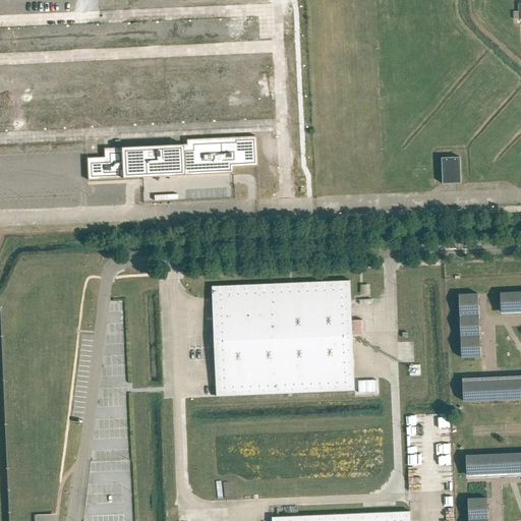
[(104,158),(87,159),(88,180),(102,179),(101,170),(117,169),(117,179),(233,174),(232,167),(256,166),(255,136),(186,140),(186,145),(104,148),(104,158)]
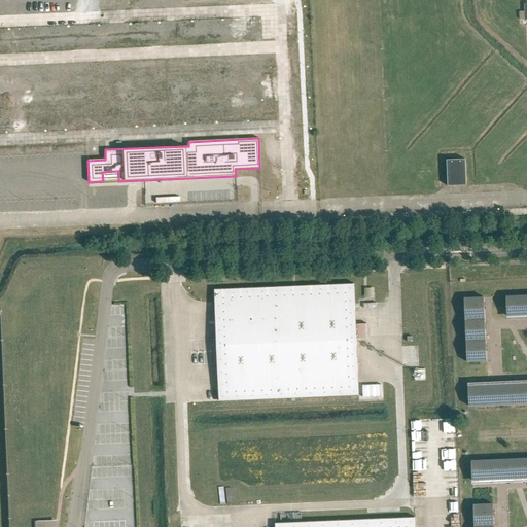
[(466,160),(447,160),(448,186),(467,186),(466,160)]
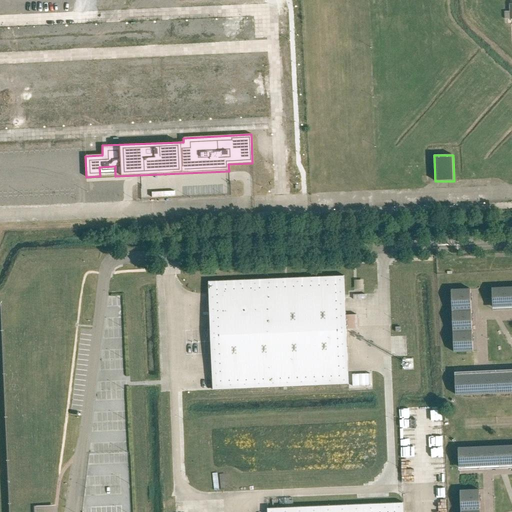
[(209,282),(213,390),(348,384),(346,330),(357,329),(357,314),(346,315),(344,276),(209,282)]
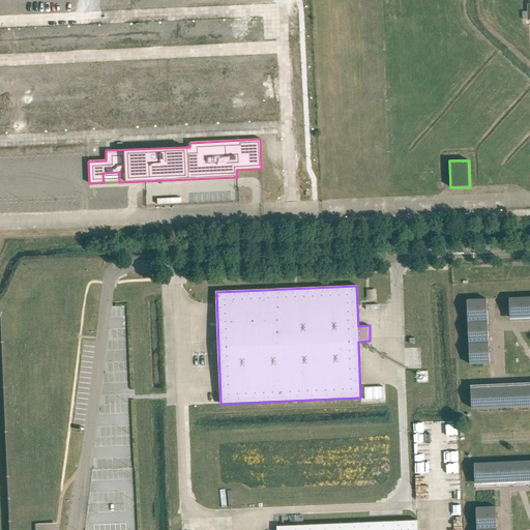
[(529,297),(509,298),(510,318),(516,318),(516,319),(523,319),(523,318),(529,317),(529,297)]
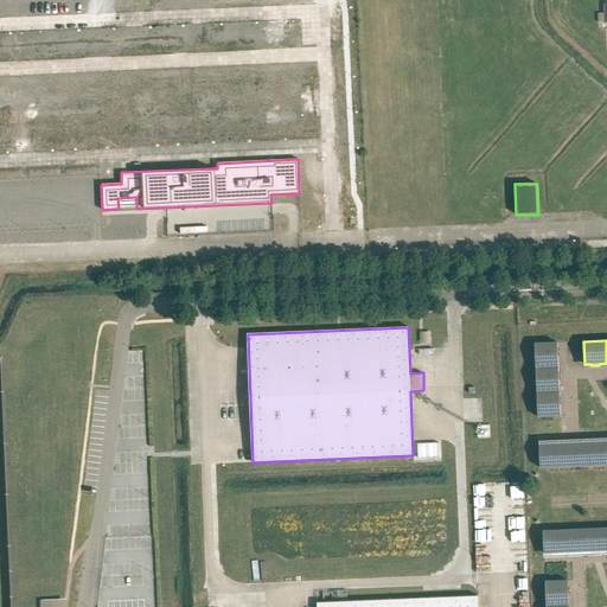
[(561,387),(561,379),(560,379),(558,363),(560,363),(560,355),(558,355),(557,343),(535,344),(538,417),(561,417),(561,411),(562,411),(562,403),(561,403),(560,387),(561,387)]
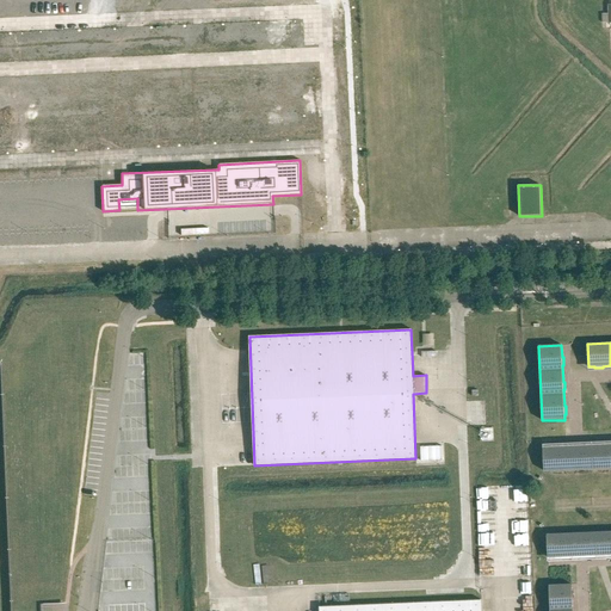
[(610,445),(606,446),(606,445),(598,445),(598,446),(582,448),(582,446),(574,446),(574,448),(557,449),(557,448),(550,448),(550,449),(544,449),(544,471),(610,468),(610,445)]
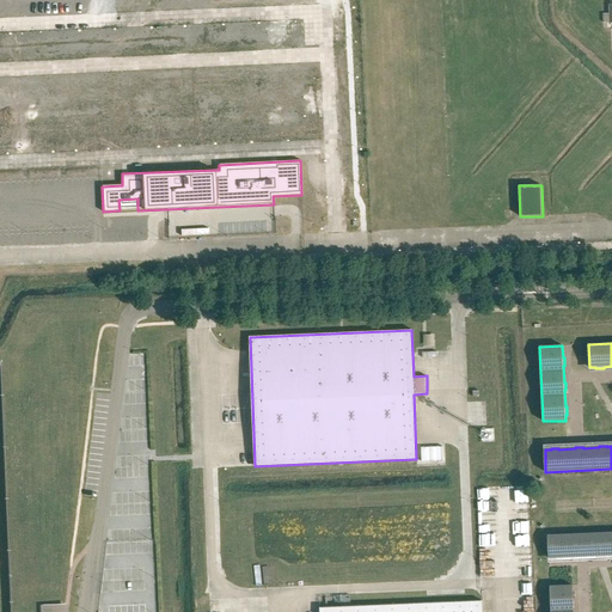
[(227,520),(228,545),(232,545),(232,532),(242,531),(240,519),(227,520)]
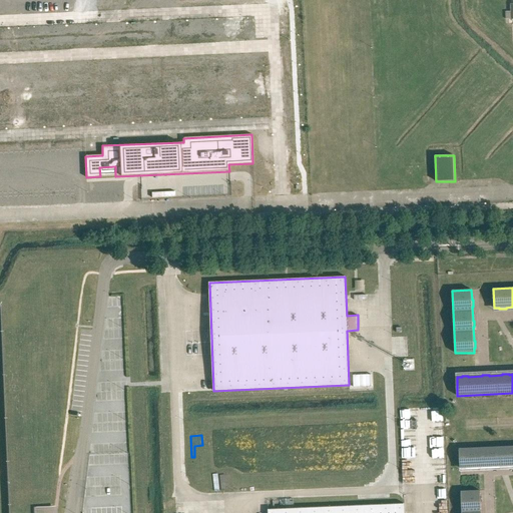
[(512,446),(459,449),(460,468),(465,468),(465,469),(472,469),(472,468),(485,467),(485,468),(492,468),(492,467),(506,466),(506,467),(512,467),(512,466),(512,446)]
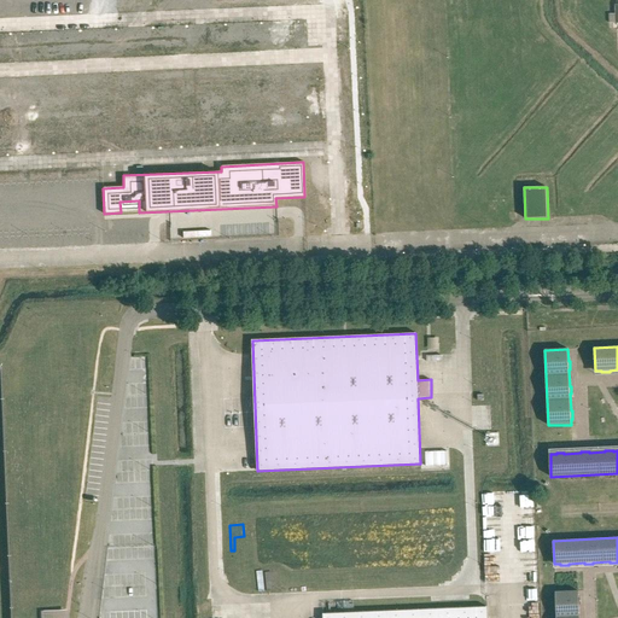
[(579,617),(579,606),(581,606),(581,598),(579,598),(579,592),(557,593),(557,617),(579,617)]
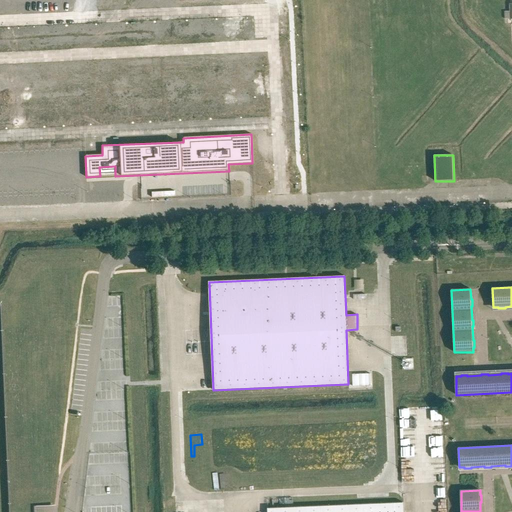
[(403,511),(403,503),(268,508),(267,511),(403,511)]
